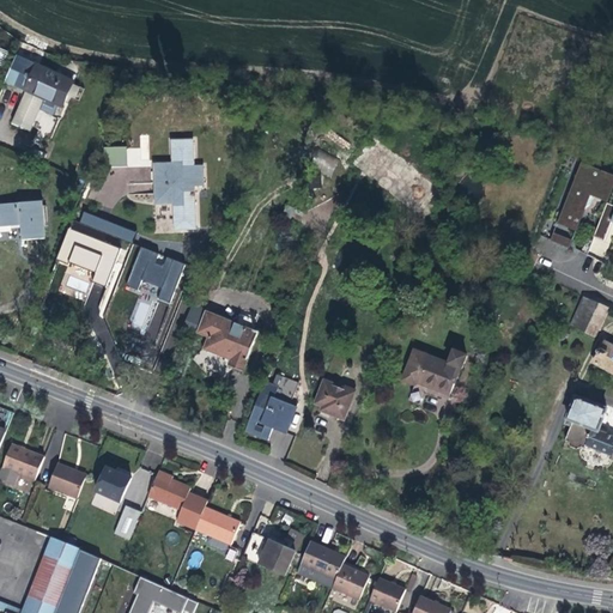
[(74,82),(38,65),(44,53),(23,43),(6,82),(28,91),(62,108),(74,82)]
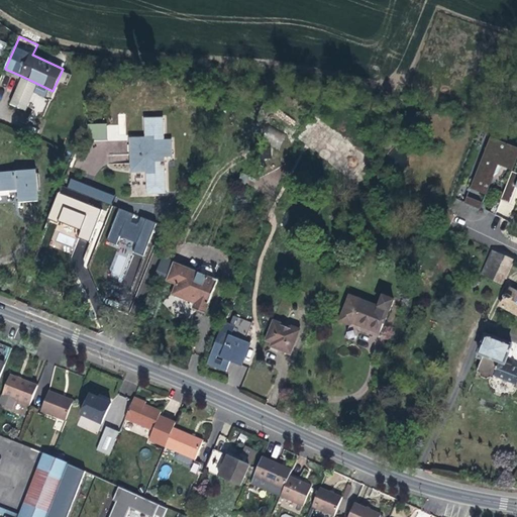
[(65,83),(69,74),(62,71),(58,80),(65,83)]
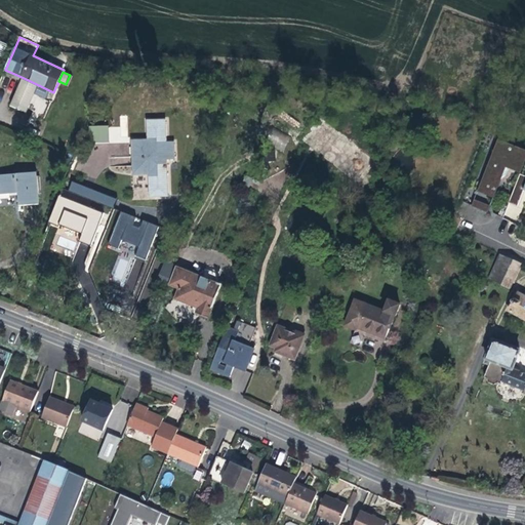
[(46,109),(53,92),(24,78),(11,106),(27,113),(31,102),(36,104),(46,109)]
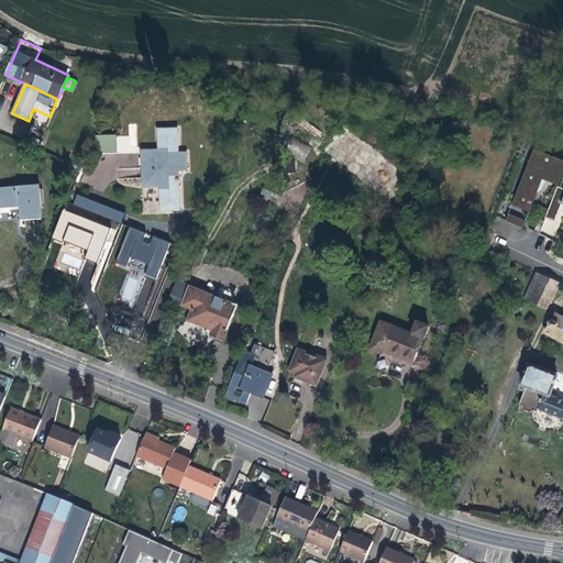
[(177,129),(158,129),(158,150),(142,150),(143,185),(163,184),(163,190),(163,200),(161,200),(162,210),(179,210),(178,170),(187,170),(186,153),(178,153),(177,129)]
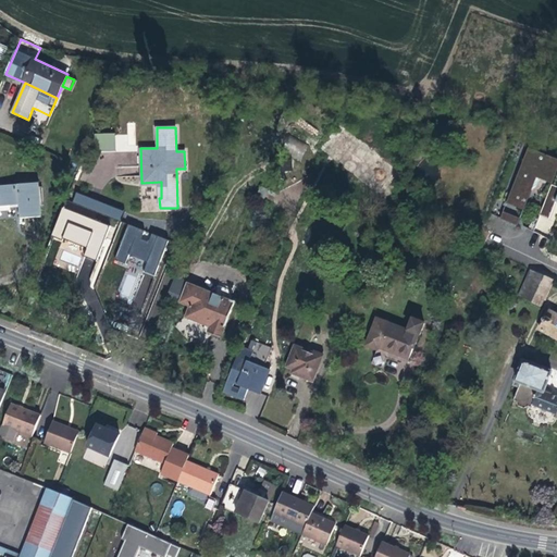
[(95,151),(114,151),(115,133),(95,133),(95,151)]
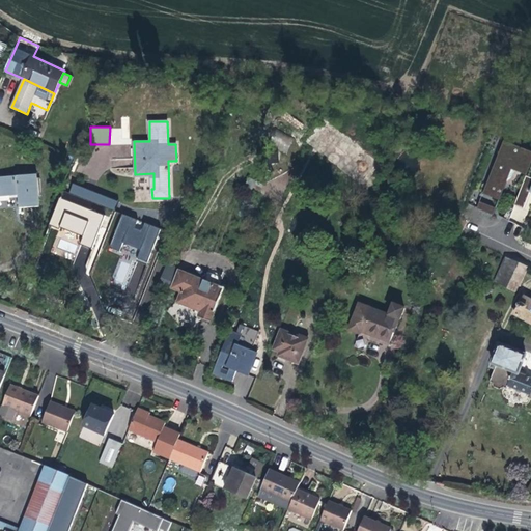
[(270,145),(288,151),(294,137),(274,131),(270,145)]
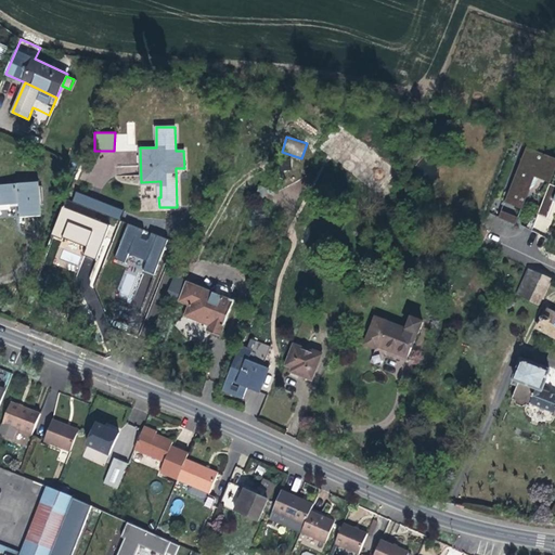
[(529,191),(534,177),(536,173),(552,179),(554,170),(554,158),(526,147),(504,203),(521,209),(529,191)]
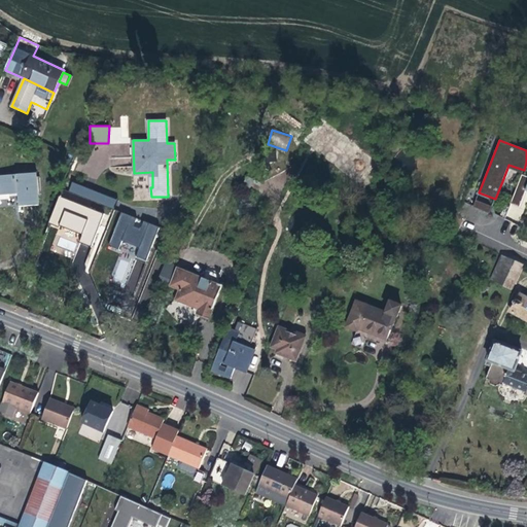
[(522,174),(524,170),(508,165),(507,168),(515,171),(522,174)]
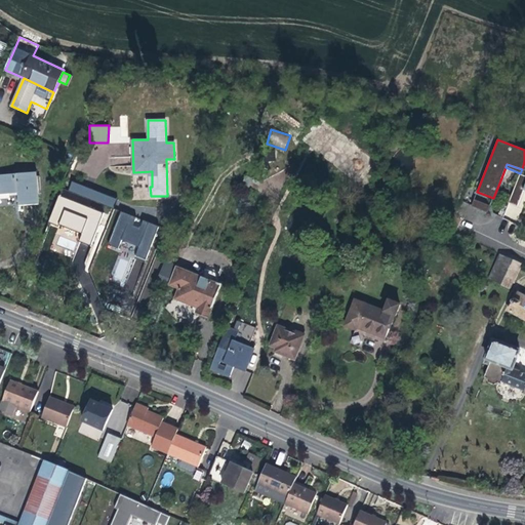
[(39,203),(36,172),(0,174),(0,194),(19,193),(19,198),(21,204),(39,203)]
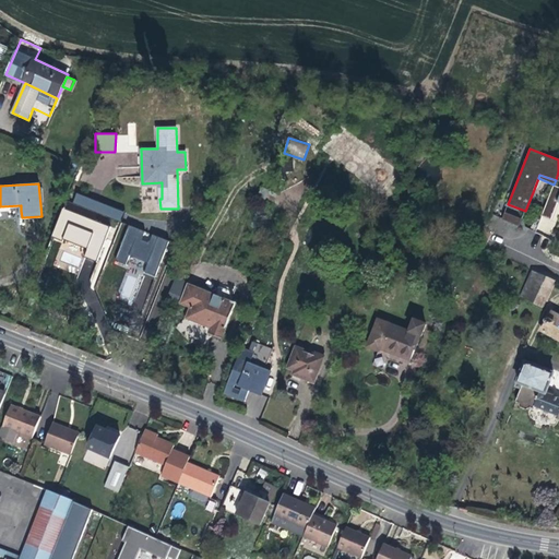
[(409,189),(402,186),(392,210),(400,213),(409,189)]
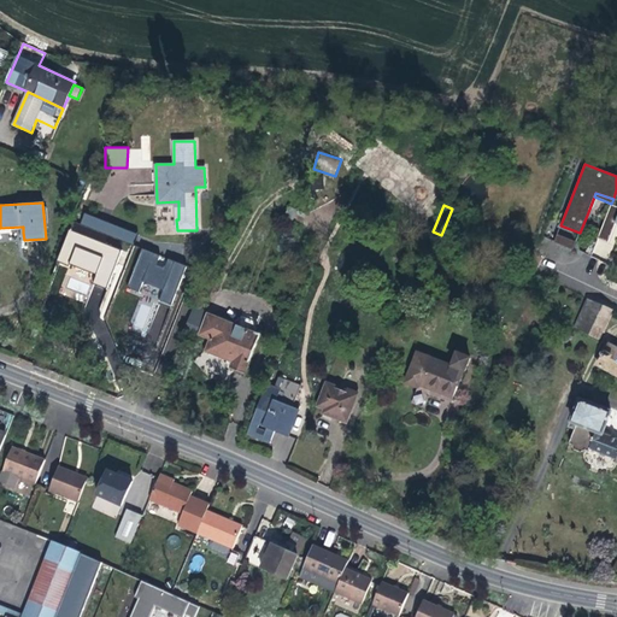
[(616,219),(616,217),(616,206),(611,205),(598,239),(609,244),(616,223),(615,223),(616,219)]
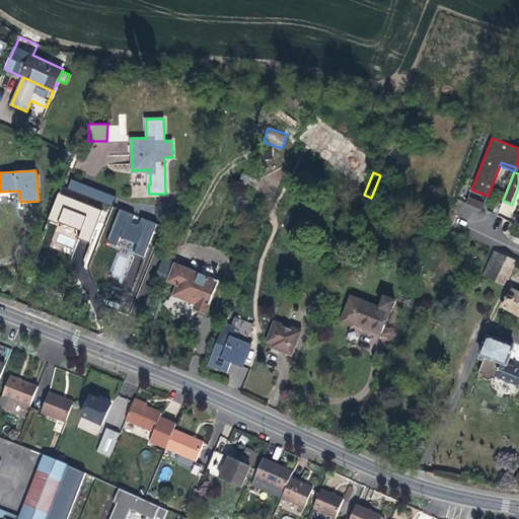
[(112,206),(116,198),(71,180),(68,189),(112,206)]
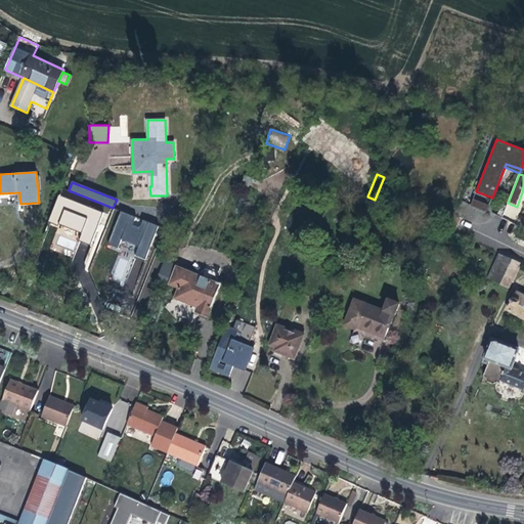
[(91,246),(103,213),(58,195),(48,222),(57,226),(58,223),(82,232),(79,241),(91,246)]
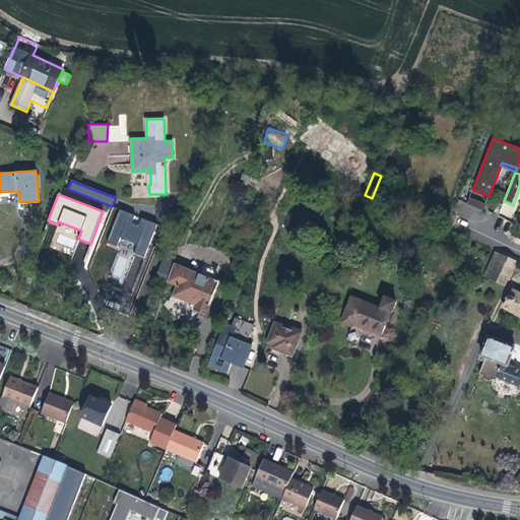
[(483,211),(485,204),(469,198),(467,204),(483,211)]
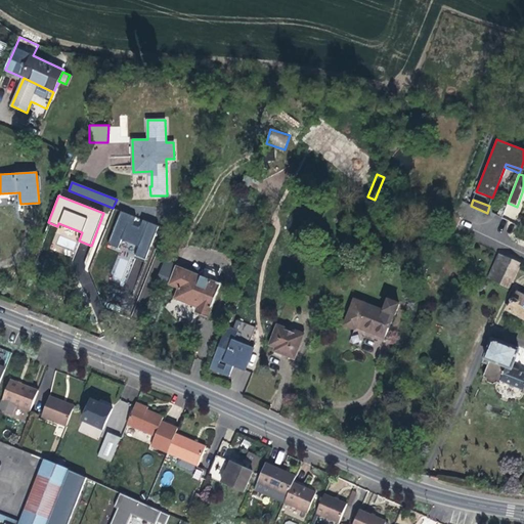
[(121,212),(108,245),(118,249),(122,239),(139,247),(134,258),(144,262),(159,226),(121,212)]
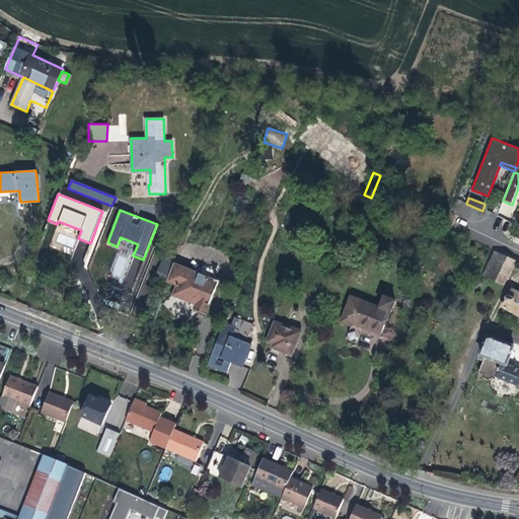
[(510,275),(516,261),(495,251),(485,275),(490,277),(494,268),(510,275)]
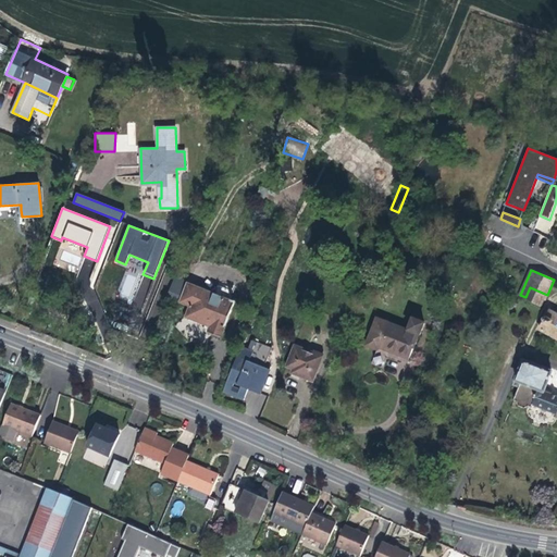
[(169,297),(180,299),(183,279),(172,276),(169,297)]
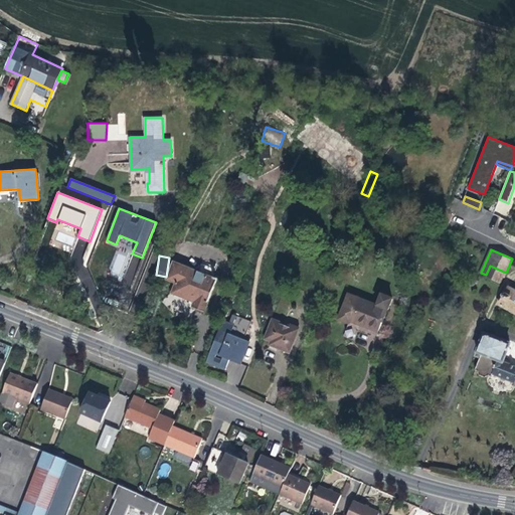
[(214,277),(213,278),(174,263),(168,279),(176,282),(172,293),(184,298),(196,303),(194,307),(205,312),(218,278),(214,277)]
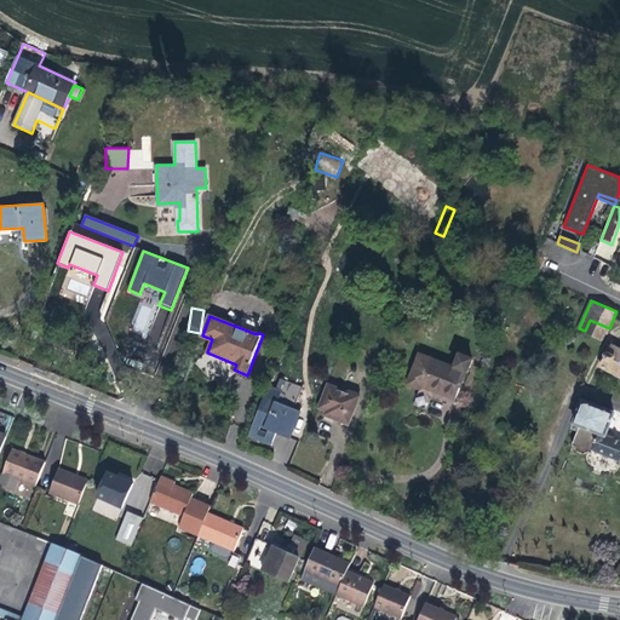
[(603,340),(609,328),(590,320),(585,331),(603,340)]
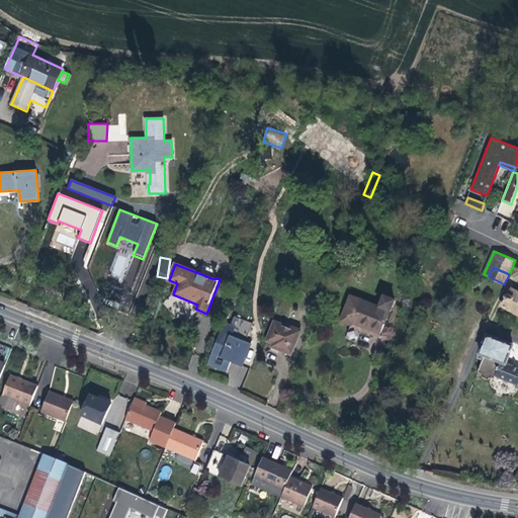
[(517,292),(512,289),(504,306),(517,314),(517,292)]
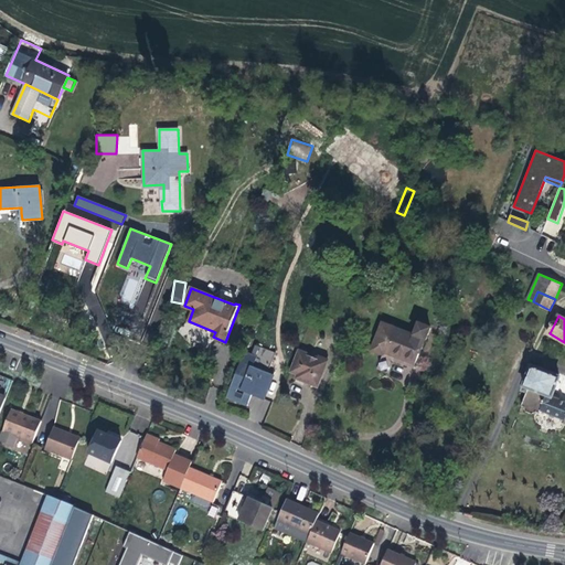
[(382,322),(371,350),(383,354),(384,352),(387,354),(415,364),(425,339),(426,339),(432,328),(419,322),(414,334),(382,322)]
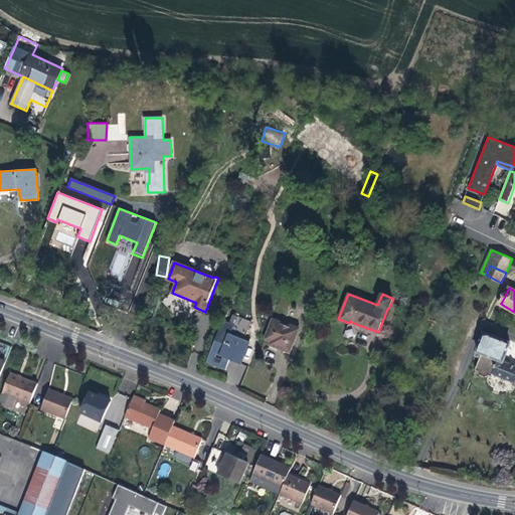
[(273,320),(266,339),(272,341),(276,343),(274,347),(281,349),(290,353),(299,330),(273,320)]
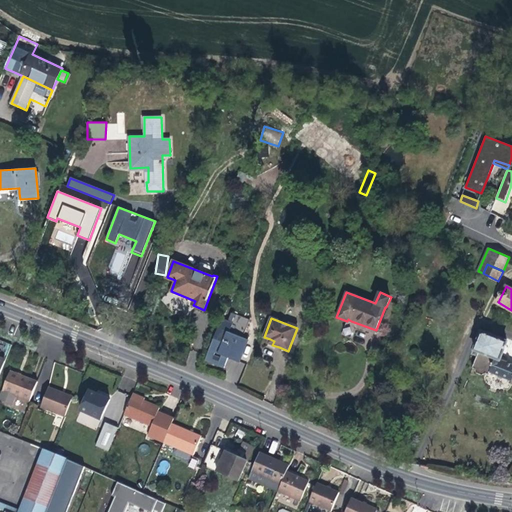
[(234,323),(223,319),(207,360),(226,367),(230,357),(241,362),(250,340),(231,332),(234,323)]
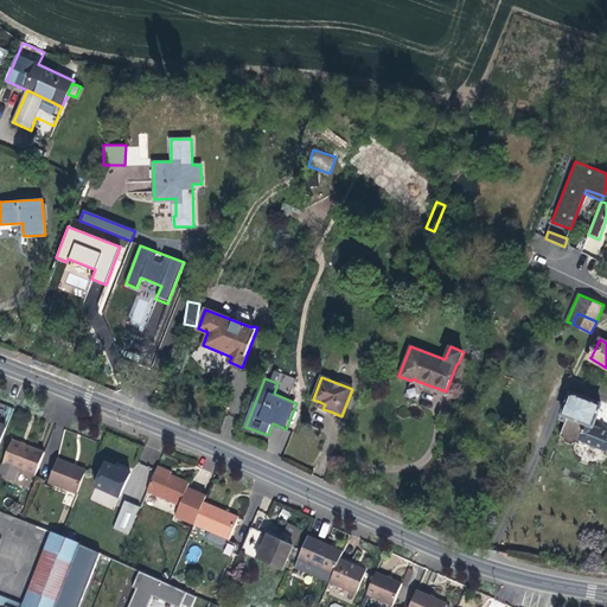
[(595,421),(601,404),(569,393),(560,415),(566,419),(562,428),(558,435),(563,438),(564,441),(572,445),(575,442),(580,445),(581,442),(588,425),(593,427),(595,421)]
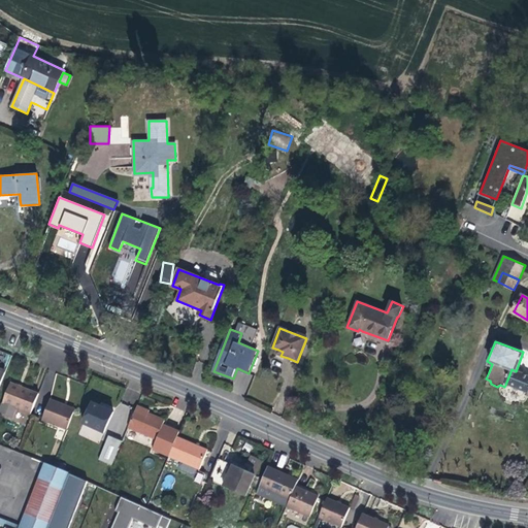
[(527,375),(516,371),(512,369),(505,385),(527,393),(527,391),(527,375)]
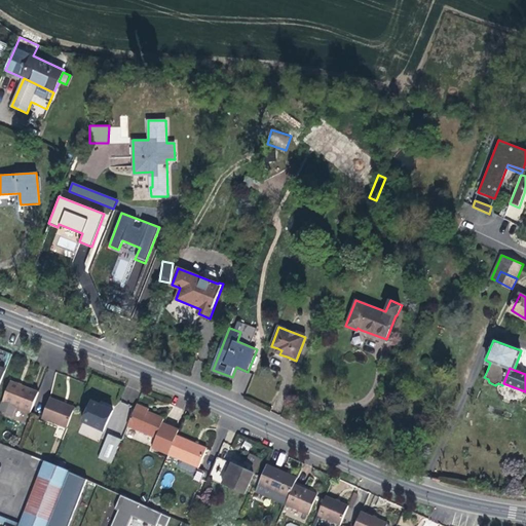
[(29,412),(37,391),(20,385),(9,381),(1,401),(29,412)]
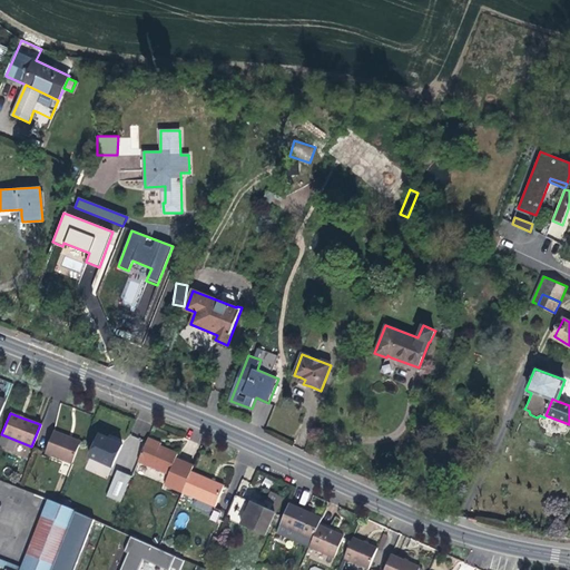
[(79,444),(66,440),(67,438),(52,431),(43,453),(71,464),(79,444)]
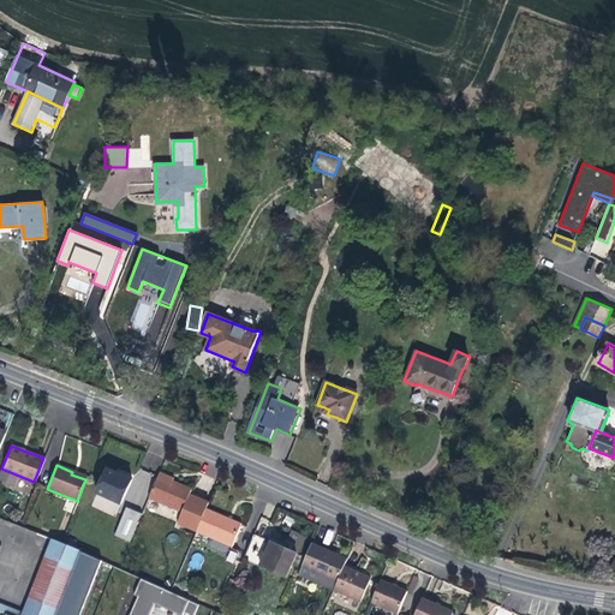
[(120,503),(131,481),(118,475),(106,470),(96,493),(120,503)]
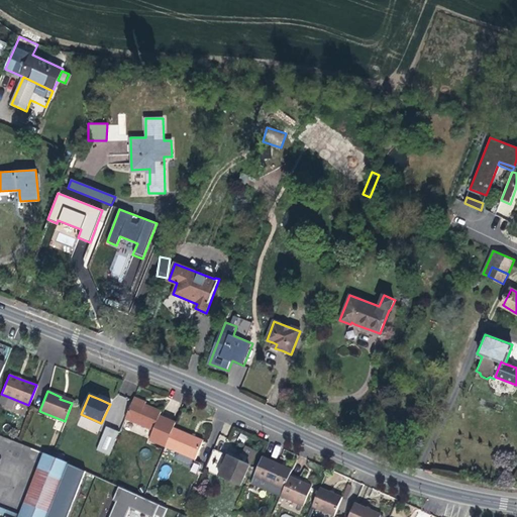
[(173,428),(175,423),(159,416),(161,412),(144,405),(132,400),(125,418),(153,430),(148,440),(165,447),(173,428)]
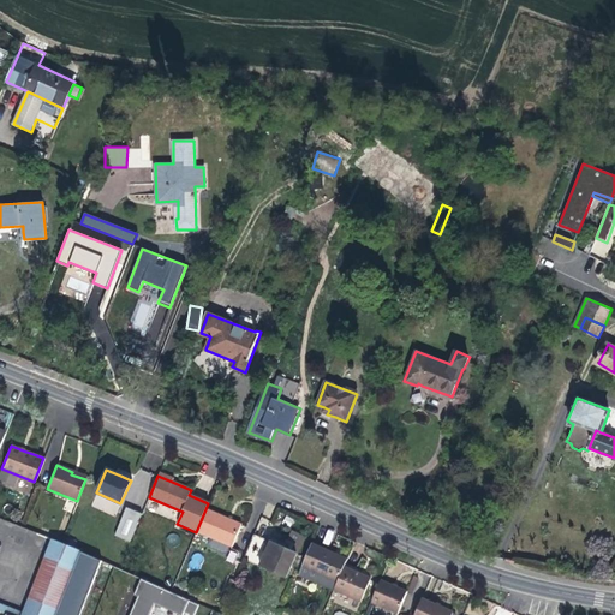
[(102,561),(119,568),(141,517),(124,509),(102,561)]
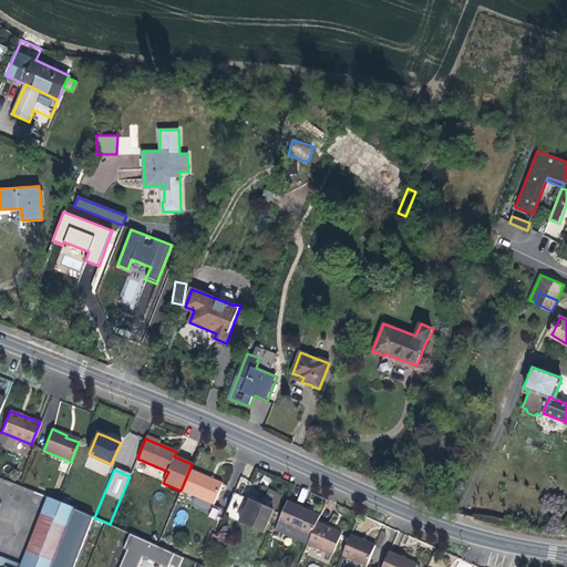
[(205,476),(189,470),(181,491),(194,496),(192,502),(193,505),(206,511),(208,509),(212,503),(214,505),(223,484),(205,476)]
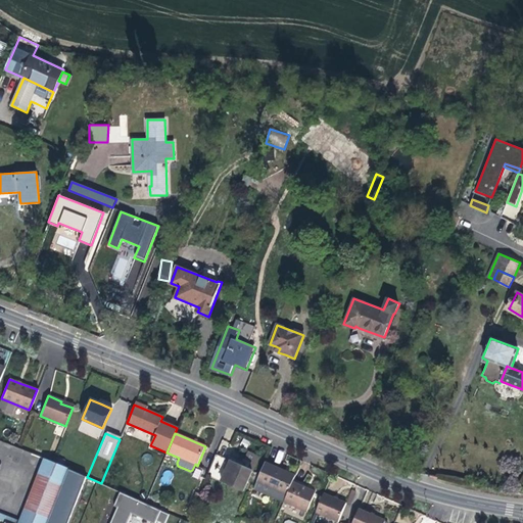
[(243,490),(251,472),(258,457),(247,453),(244,461),(250,464),(247,470),(236,465),(230,462),(224,476),(230,478),(228,484),(243,490)]
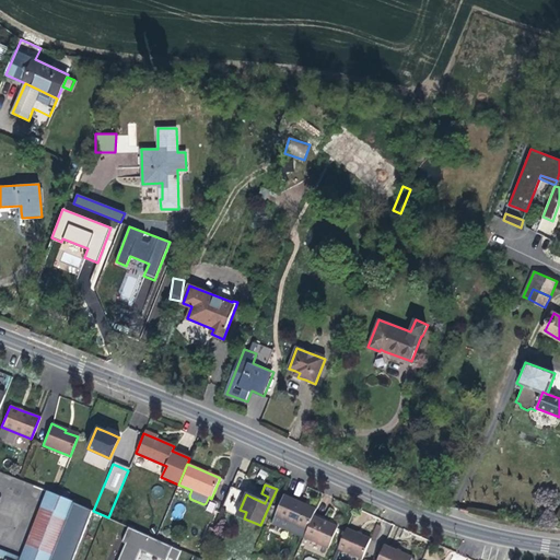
[(243,493),(230,488),(221,509),(234,514),(243,493)]
